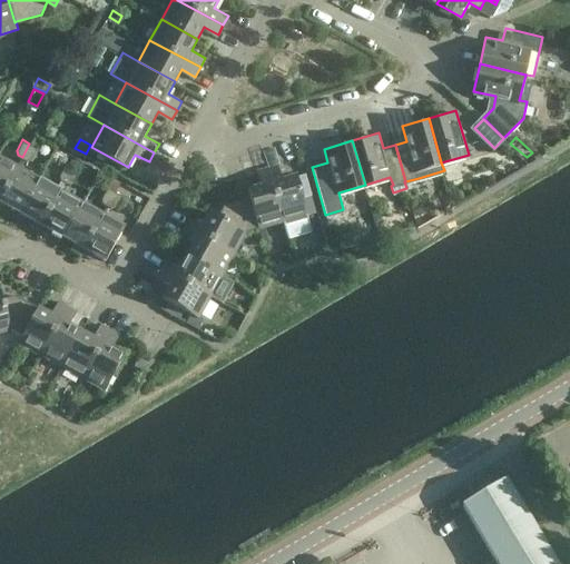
[(36,147),(29,144),(22,157),(26,159),(30,158),(36,147)]
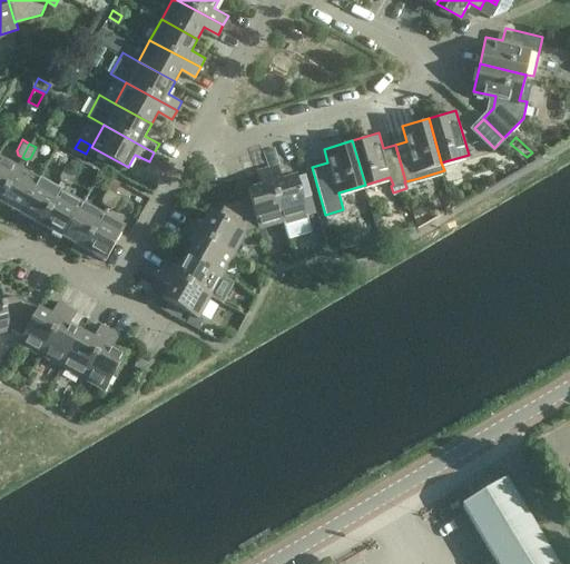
[(0,152),(0,199),(20,164),(0,152)]
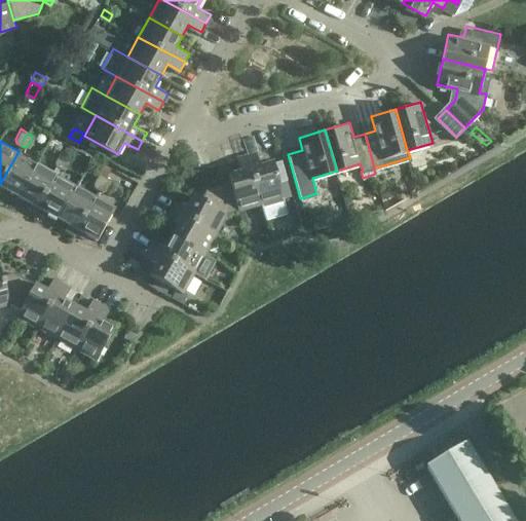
[(248,152),(262,201),(266,217),(289,211),(273,159),(261,163),(257,149),(248,152)]
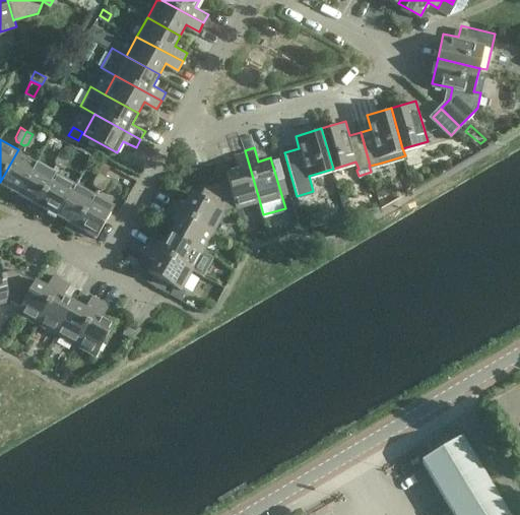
[(55,163),(59,165),(65,151),(59,148),(54,158),(55,163)]
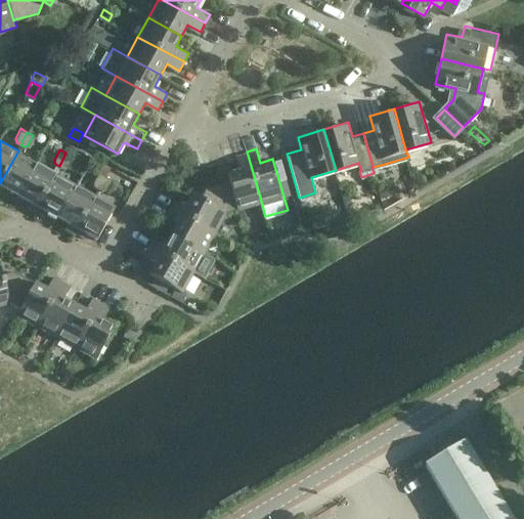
[(18,150),(0,183),(0,188),(6,192),(9,188),(19,193),(38,161),(18,150)]
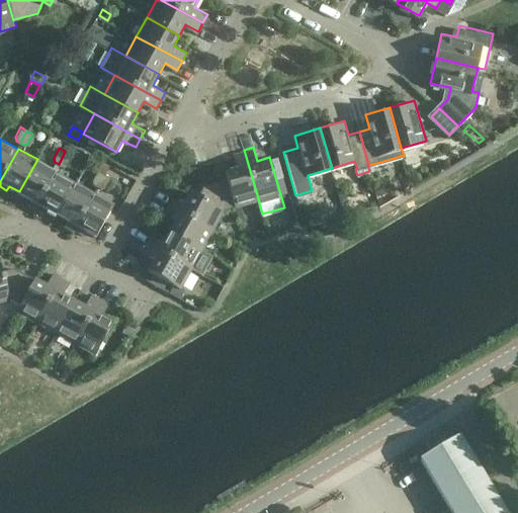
[(226,170),(228,177),(236,204),(234,205),(237,219),(244,218),(241,203),(258,198),(244,150),(234,152),(238,166),(226,170)]
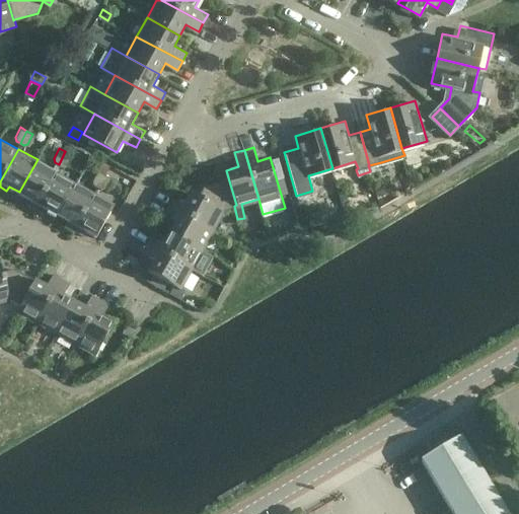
[(71,155),(65,151),(59,164),(62,166),(66,165),(71,155)]
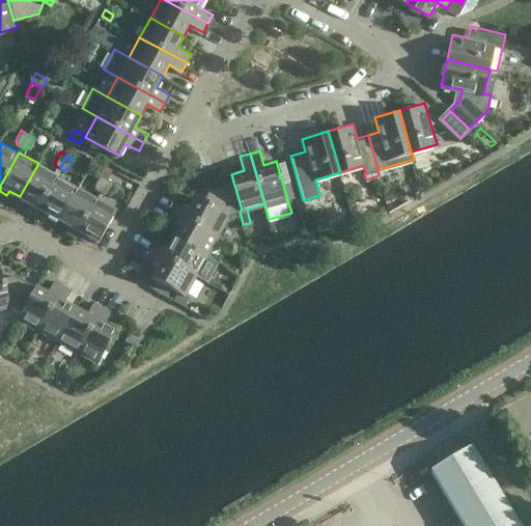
[(38,163),(20,196),(31,202),(28,208),(36,213),(58,174),(38,163)]
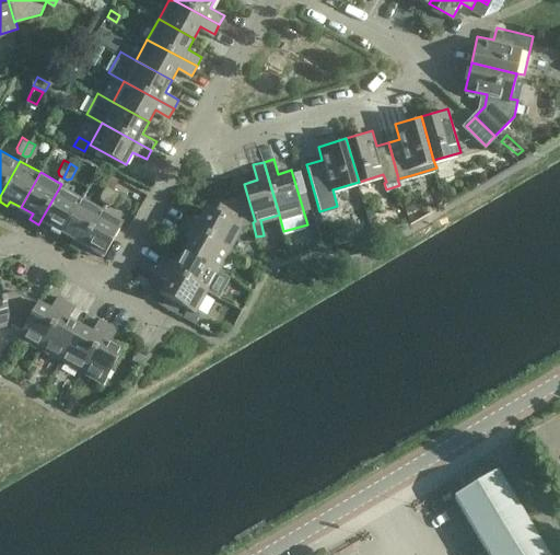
[(105,183),(98,194),(101,198),(104,199),(112,186),(105,183)]
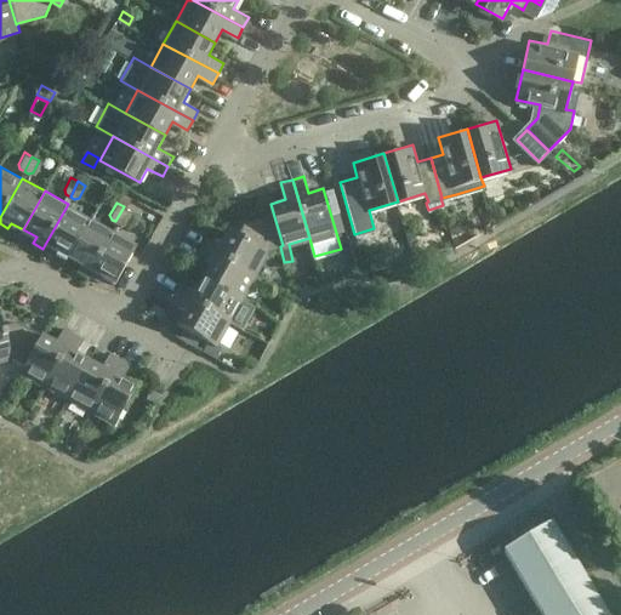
[(68,204),(43,249),(53,254),(56,248),(69,255),(90,216),(68,204)]
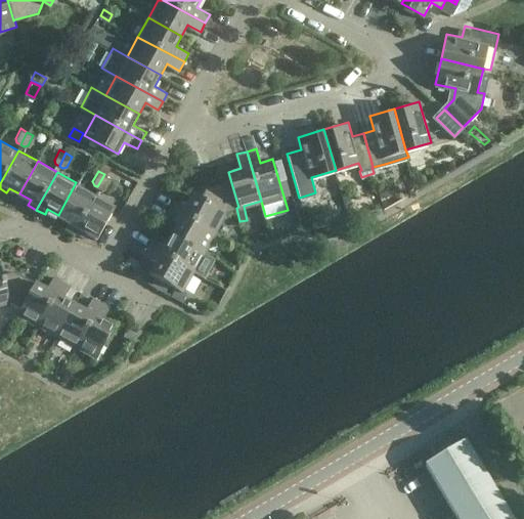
[(111,178),(104,174),(97,186),(101,188),(105,187),(111,178)]
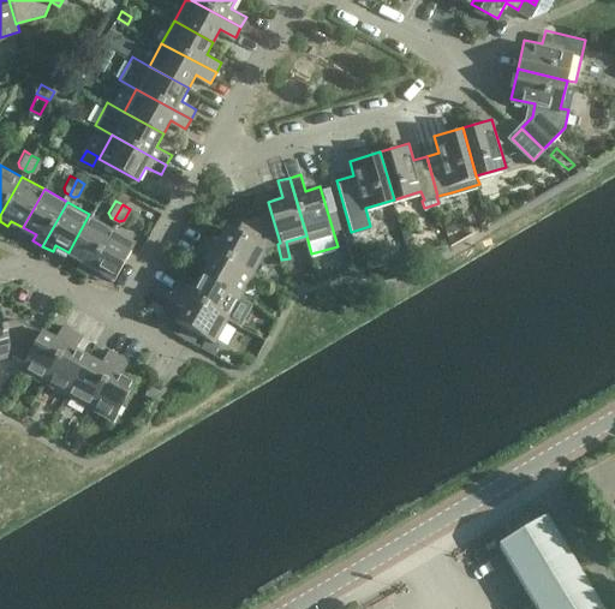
[(206,232),(199,242),(254,272),(267,248),(278,244),(280,243),(270,210),(243,218),(236,231),(227,226),(220,240),(206,232)]
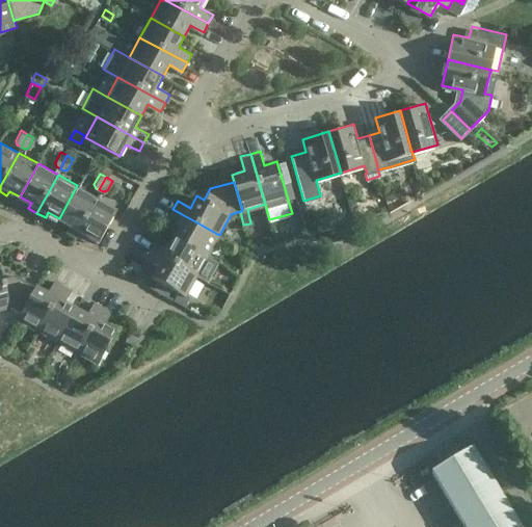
[(391,183),(382,186),(387,199),(394,195),(391,183)]
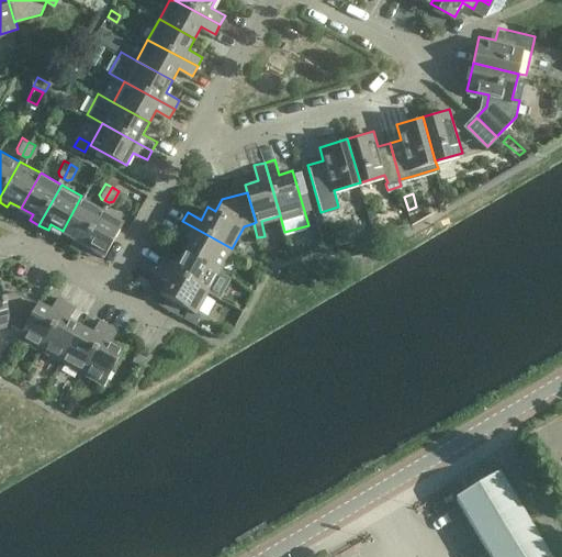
[(102,208),(81,196),(63,231),(74,237),(71,242),(80,247),(102,208)]
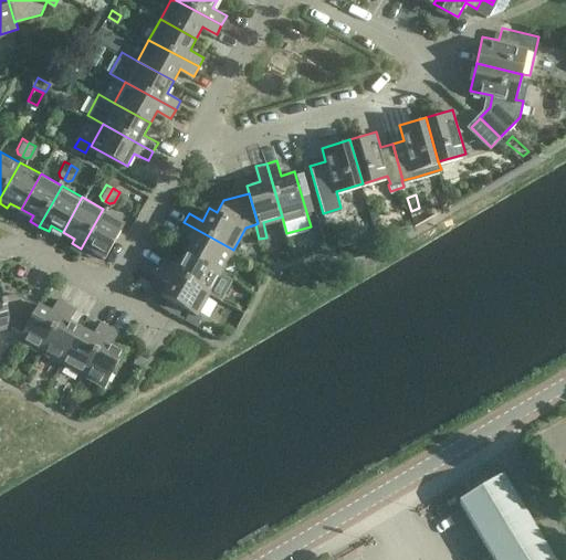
[(125,221),(103,209),(81,249),(90,254),(93,249),(106,255),(125,221)]
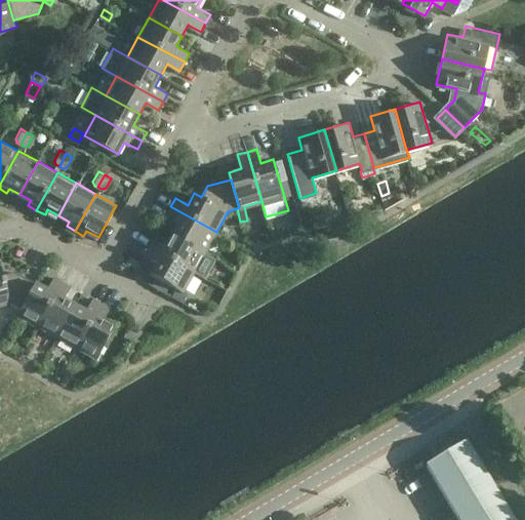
[(216,232),(170,206),(165,215),(178,223),(172,233),(205,251),(216,232)]
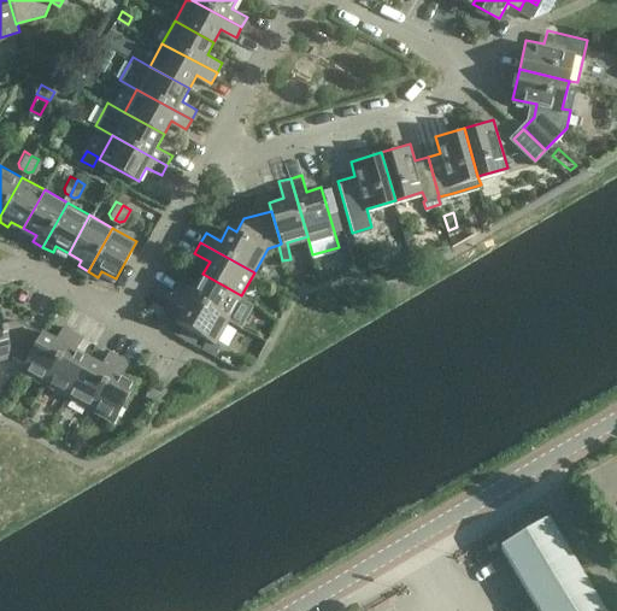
[(181,278),(175,288),(229,318),(240,324),(252,303),(241,297),(241,295),(203,274),(197,287),(181,278)]
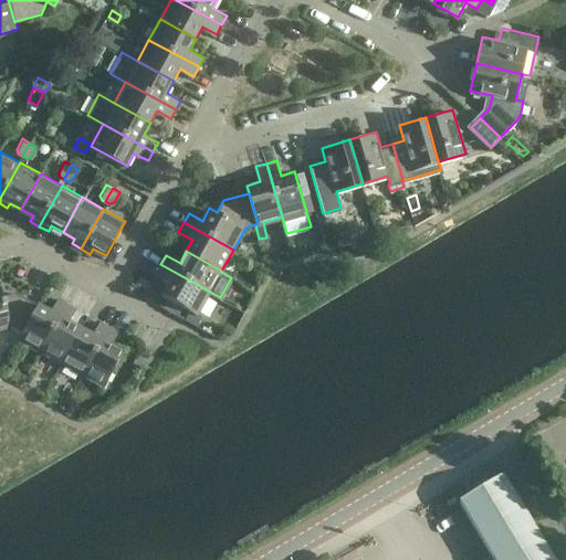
[(210,292),(160,264),(156,273),(169,281),(163,294),(198,314),(210,292)]
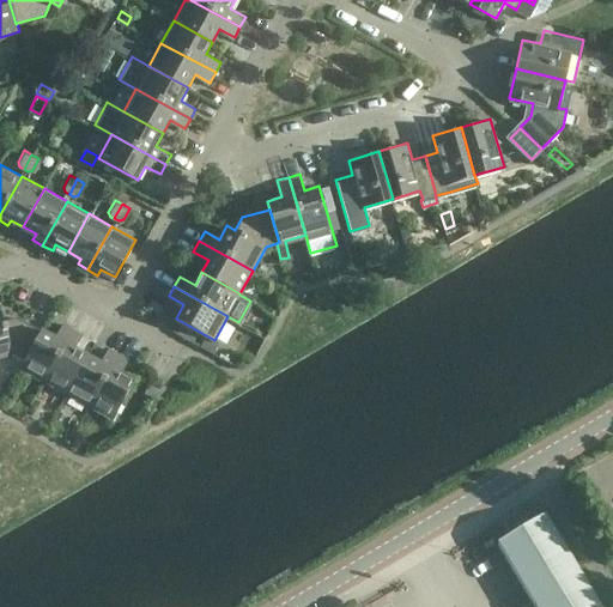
[(0,354),(13,351),(25,357),(42,328),(17,314),(2,317),(0,307),(0,354)]
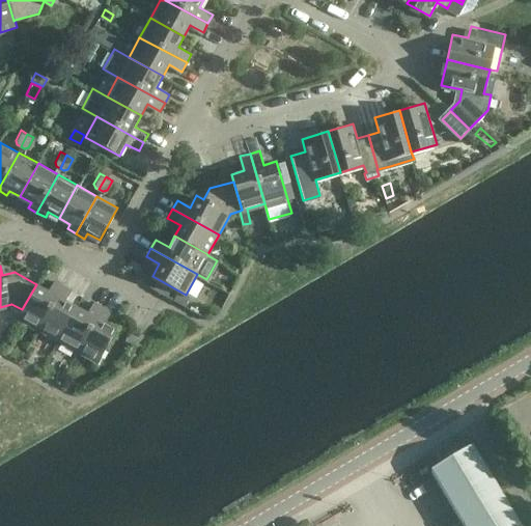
[(36,284),(22,309),(18,316),(38,328),(64,282),(55,277),(48,291),(36,284)]
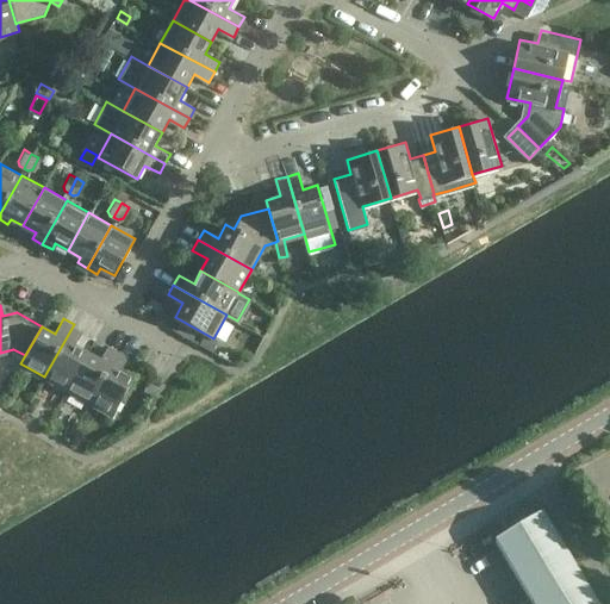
[(74,324),(44,377),(67,390),(87,352),(75,344),(83,329),(74,324)]
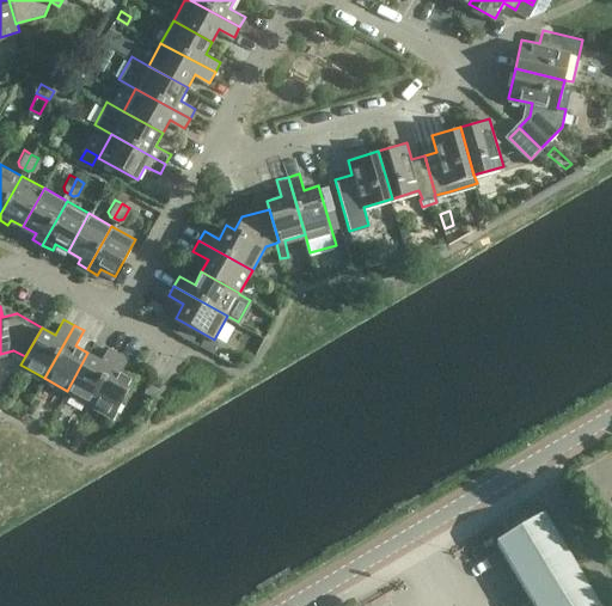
[(87,353),(67,391),(90,403),(118,350),(109,344),(101,360),(87,353)]
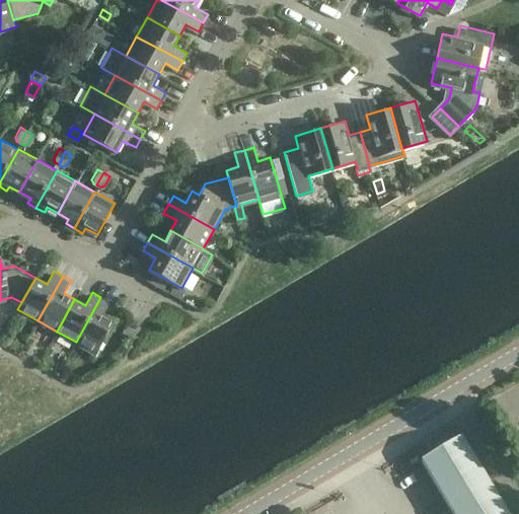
[(100,297),(76,342),(95,353),(114,320),(102,314),(109,302),(100,297)]
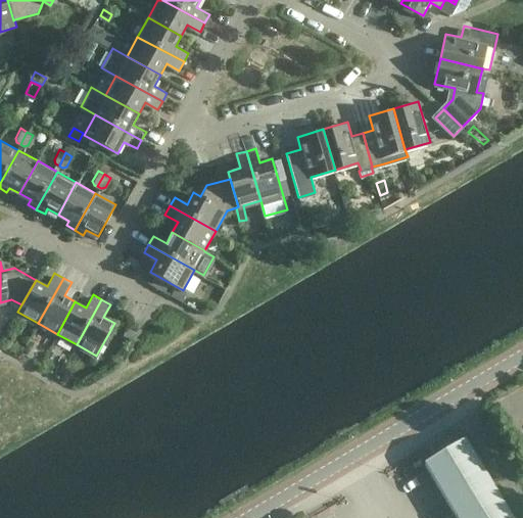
[(513,517),(464,436),(423,462),(456,517),(513,517)]
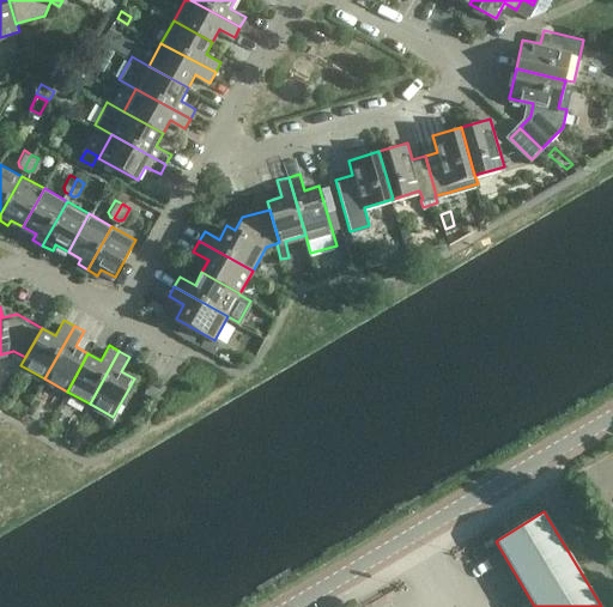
All buildings are outlined.
